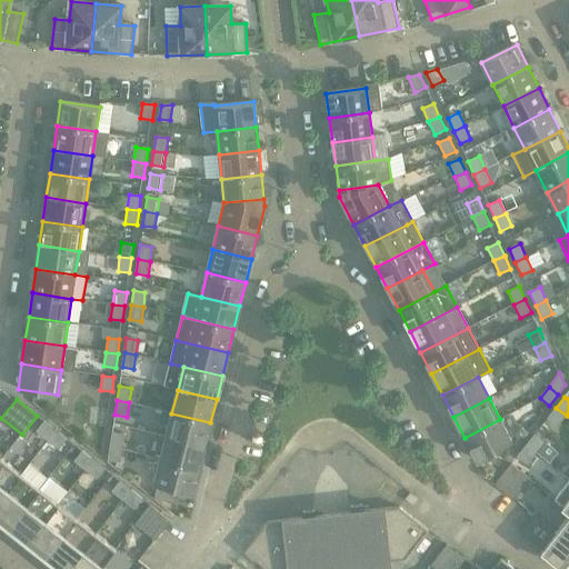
[(567,416),(556,408),(547,419),(557,427),(567,416)]
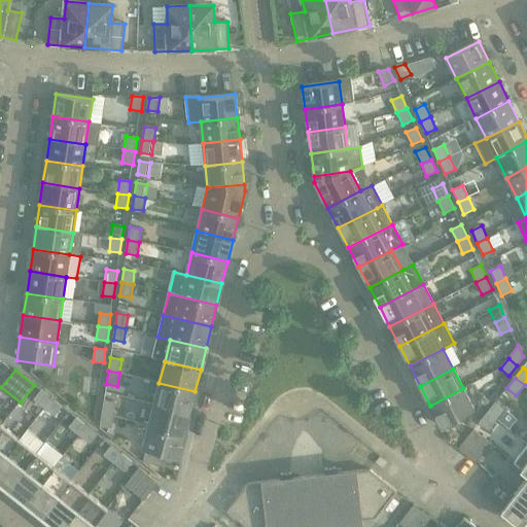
[(159,383),(153,405),(189,413),(195,391),(159,383)]
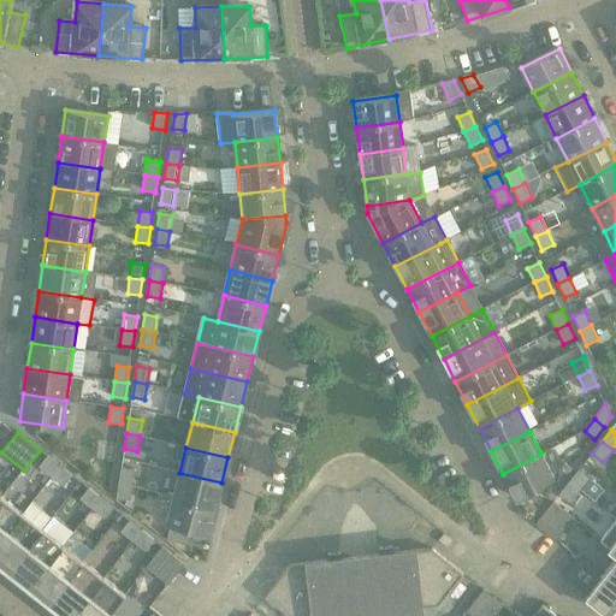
[(542,454),(503,474),(516,498),(555,478),(542,454)]
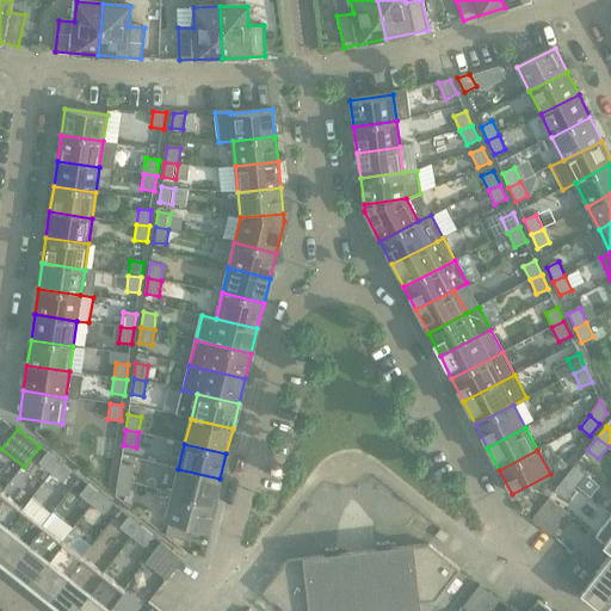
[(39,463),(51,473),(60,462),(48,452),(39,463)]
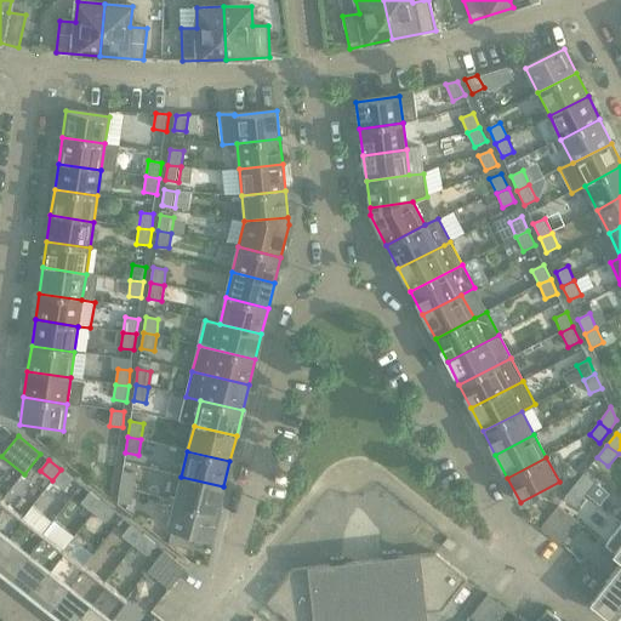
[(61,469),(52,480),(64,490),(73,479),(61,469)]
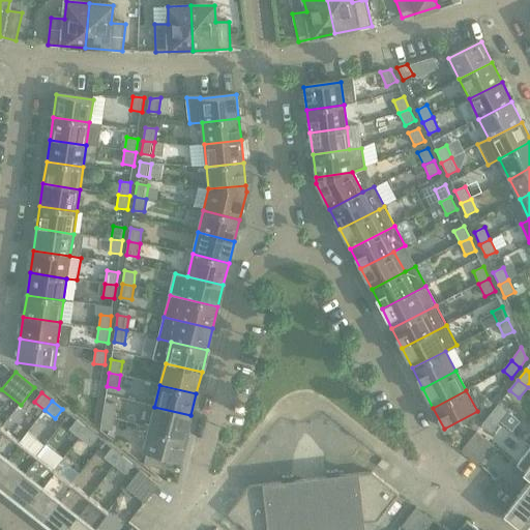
[(105,403),(102,416),(114,417),(116,404),(105,403)]
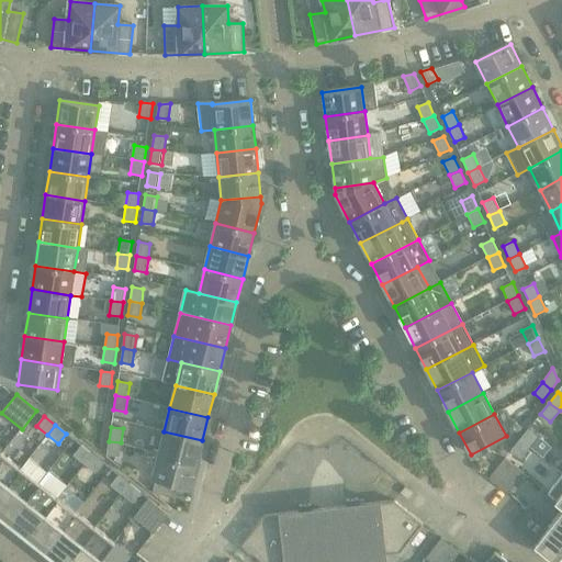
[(528,428),(519,440),(530,448),(539,437),(528,428)]
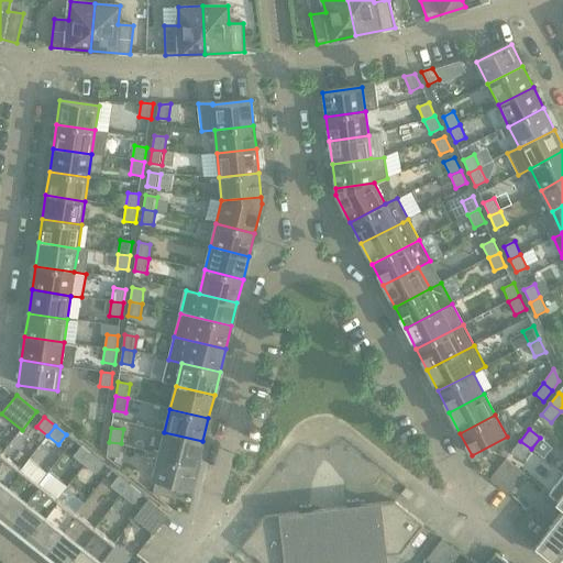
[(164,432),(158,455),(197,464),(202,441),(164,432)]
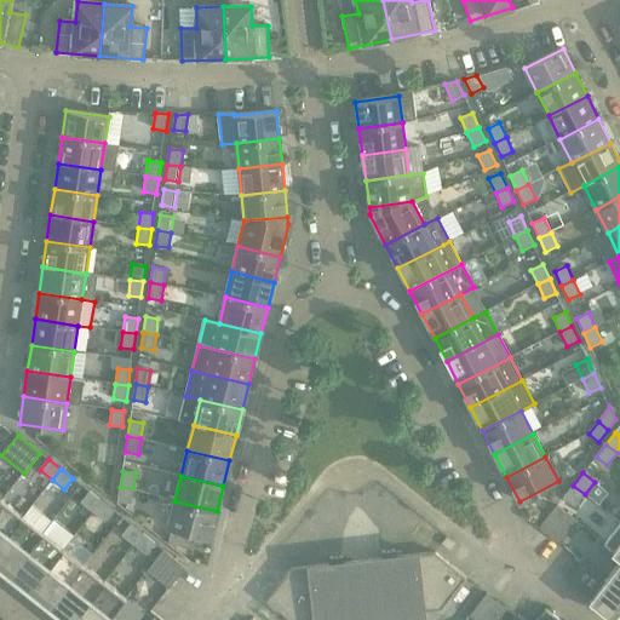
[(585,494),(573,486),(563,498),(575,506),(585,494)]
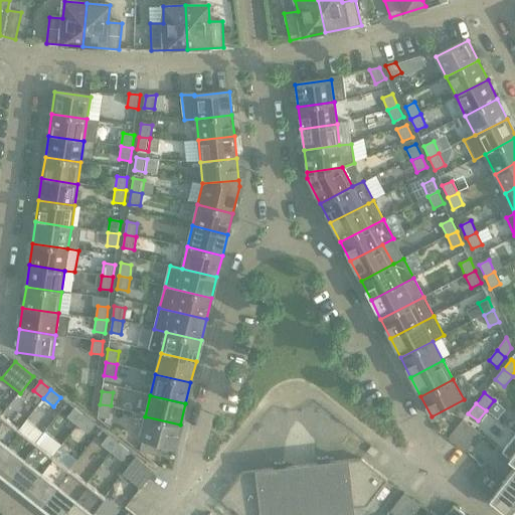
[(111,405),(100,404),(98,416),(109,418),(111,405)]
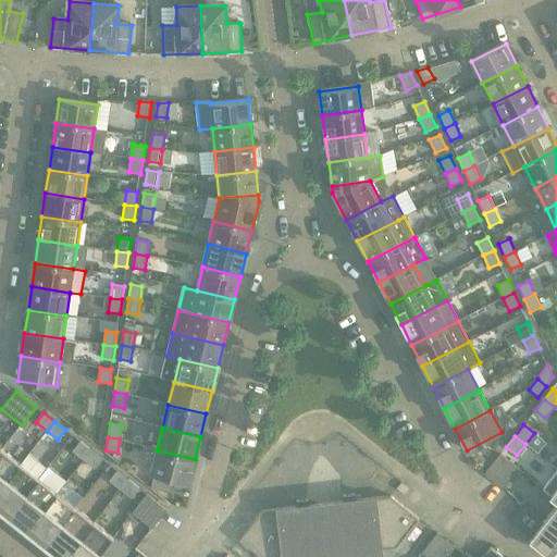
[(73,452),(84,460),(91,450),(81,442),(73,452)]
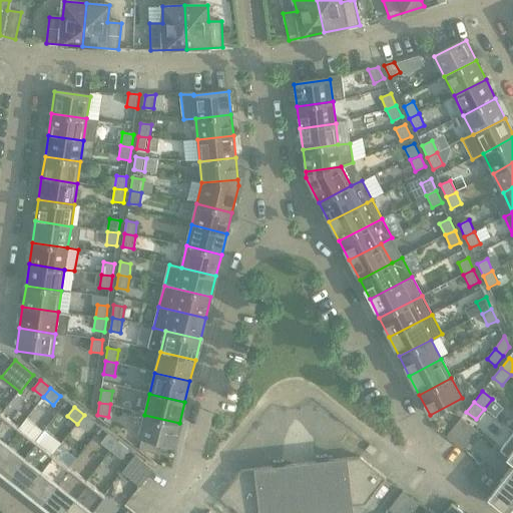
[(0,451),(19,428),(1,413),(0,413),(0,451)]
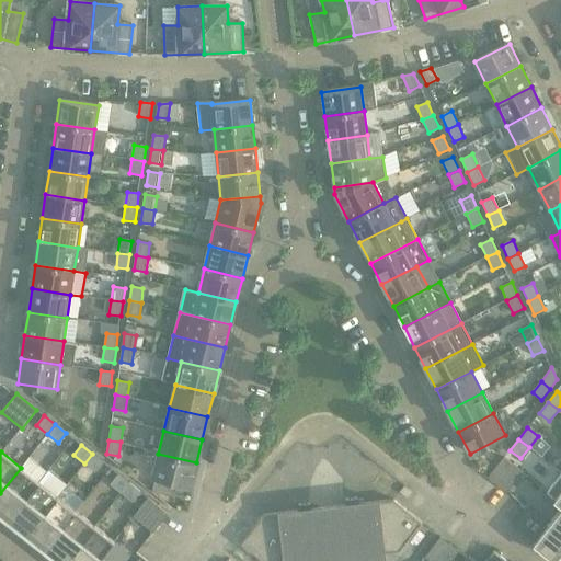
[(92,454),(84,464),(95,472),(104,462),(92,454)]
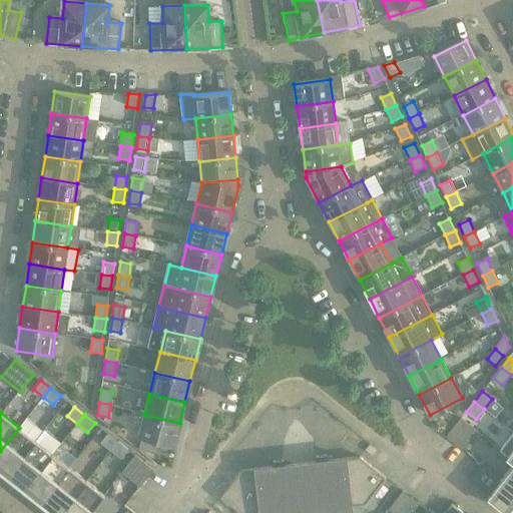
[(179,423),(144,415),(139,436),(142,437),(139,449),(159,454),(162,442),(173,445),(179,423)]
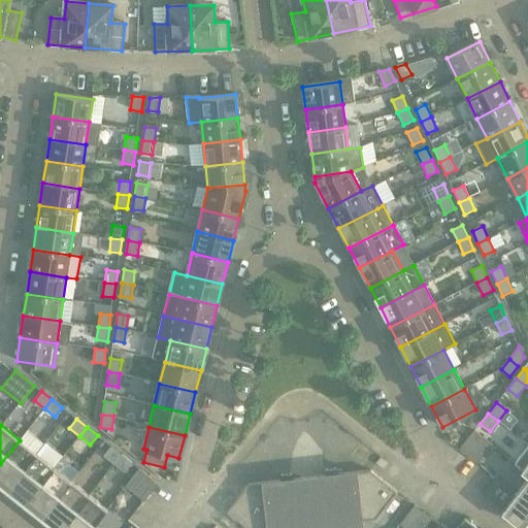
[(459,450),(476,463),(492,444),(474,430),(459,450)]
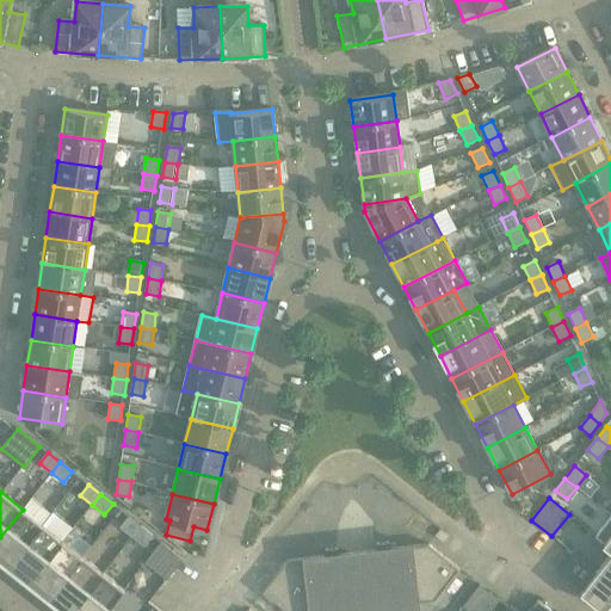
[(23,510),(0,537),(0,557),(11,566),(43,525),(23,510)]
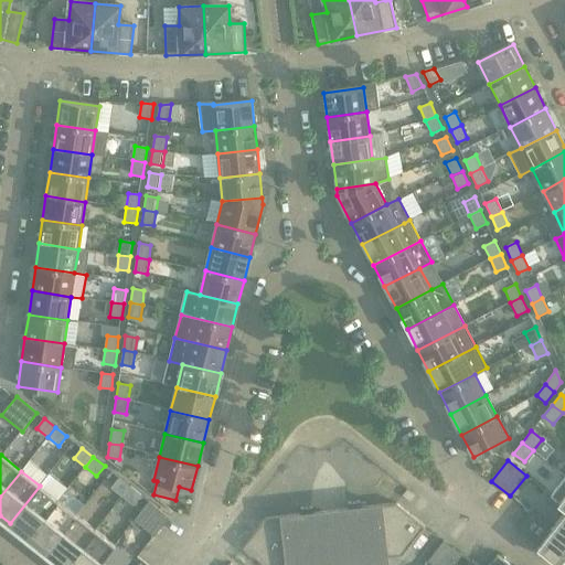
[(112,488),(123,497),(130,487),(119,478),(112,488)]
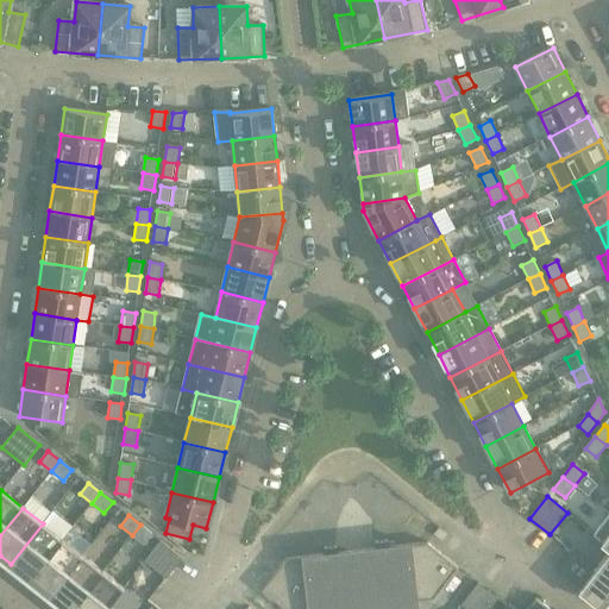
[(608,515),(594,535),(608,547),(608,515)]
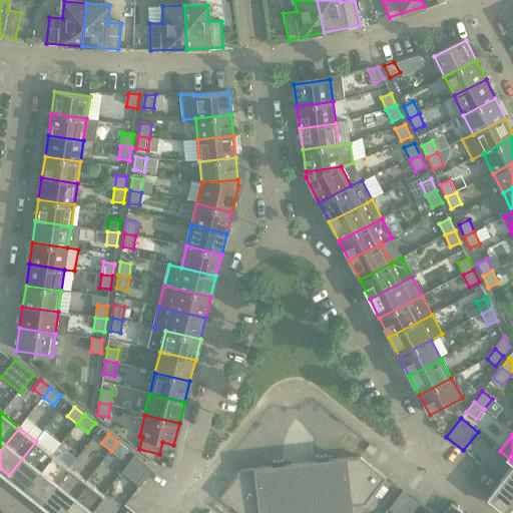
[(36,441),(9,475),(26,488),(53,455),(36,441)]
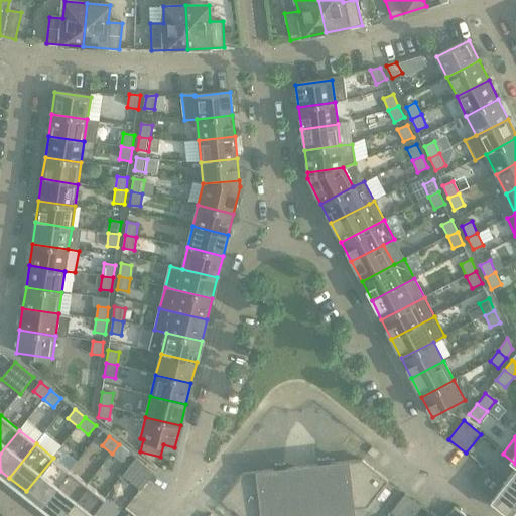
[(119,444),(112,454),(122,462),(129,453),(119,444)]
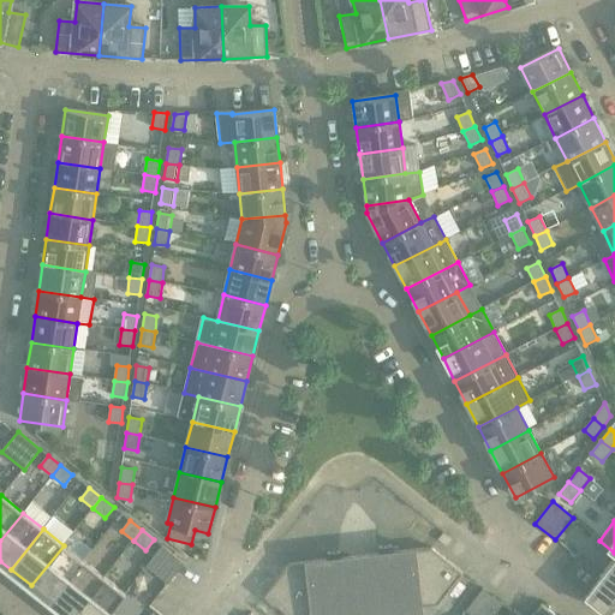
[(64,545),(31,585),(52,602),(84,561),(64,545)]
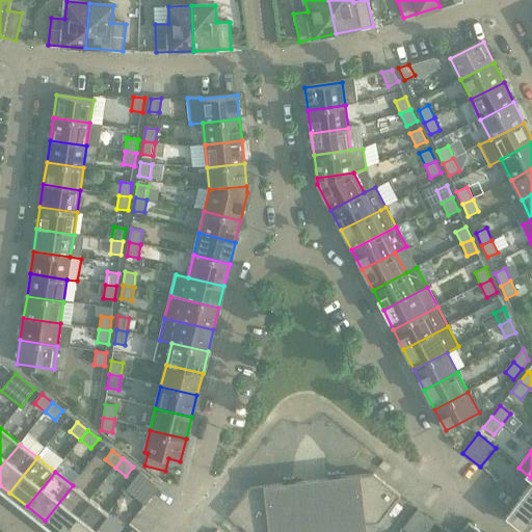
[(127,489),(145,505),(159,487),(140,472),(127,489)]
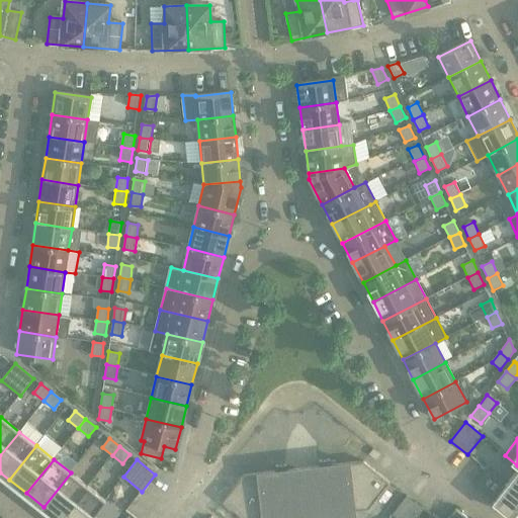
[(244,476),(223,502),(243,517),(354,517),(354,511),(369,509),(391,483),(363,461),(331,465),(331,460),(320,461),(320,466),(287,470),(287,465),(276,466),(276,471),(244,476)]
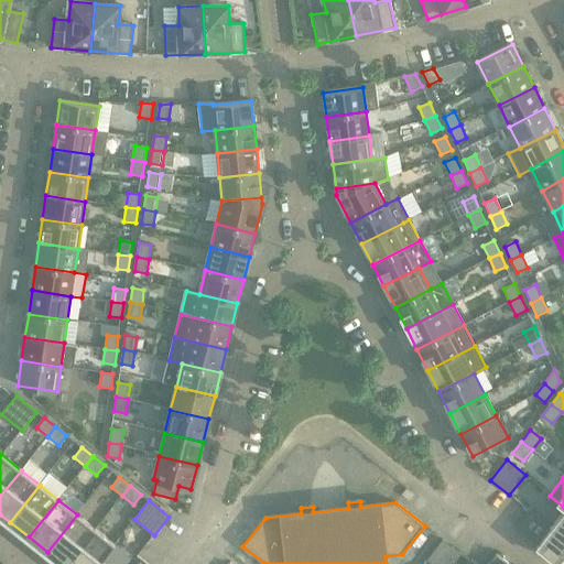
[(563,511),(537,546),(557,563),(563,554),(563,511)]
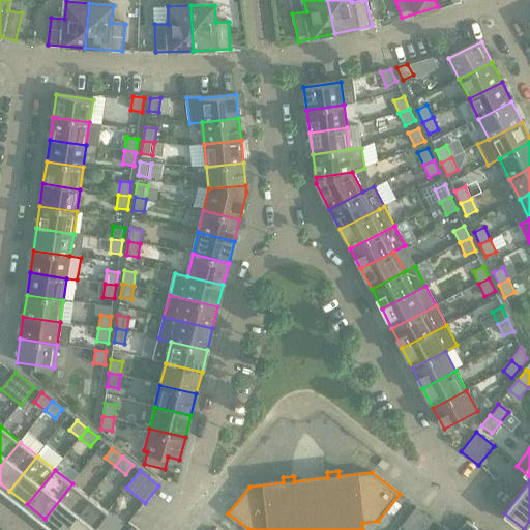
[(72,483),(45,519),(58,529),(63,529),(90,498),(72,483)]
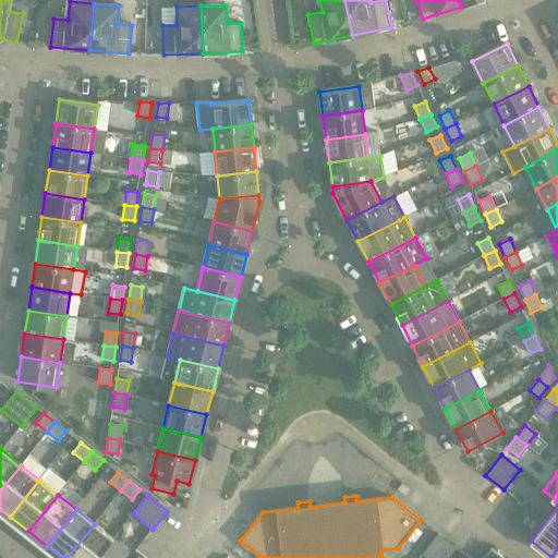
[(95,524),(67,557),(97,557),(99,555),(101,556),(114,540),(95,524)]
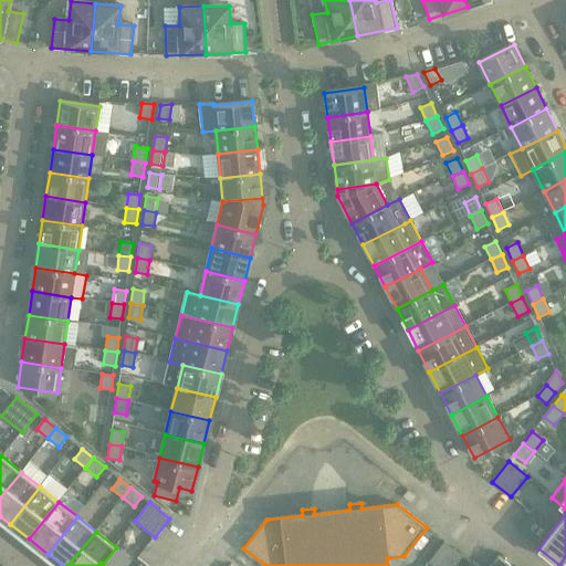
[(432,565),(456,565),(463,557),(444,542),(429,563),(432,565)]
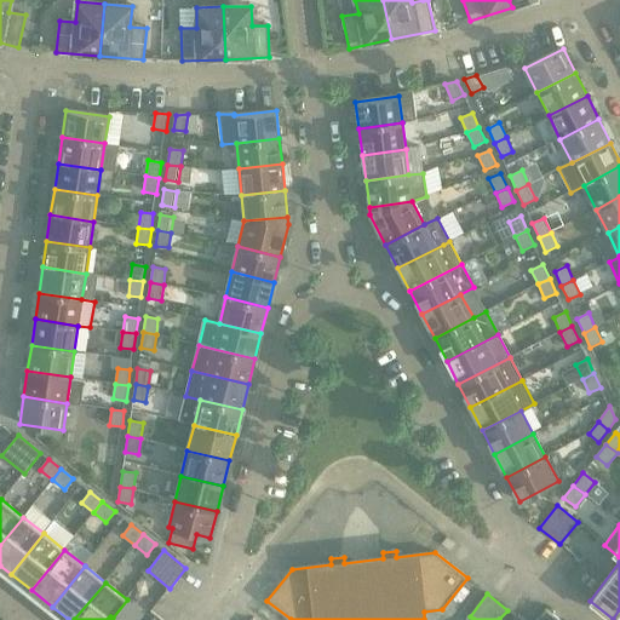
[(561,619),(546,608),(537,619),(561,619)]
